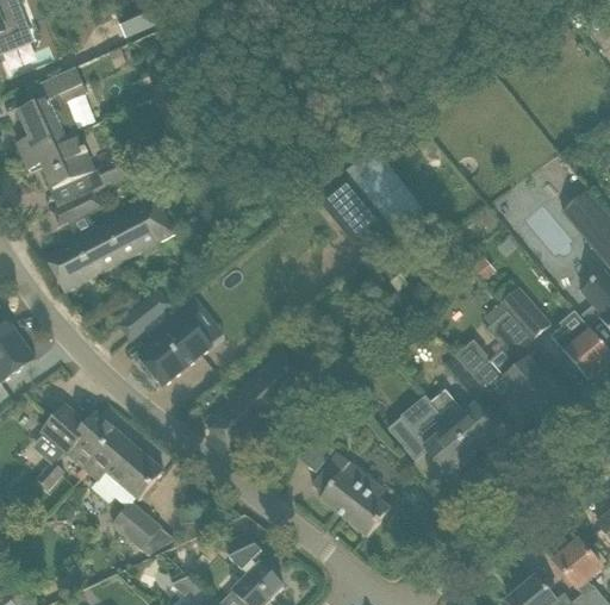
[(0,0),(0,51),(32,39),(17,0),(0,0)]
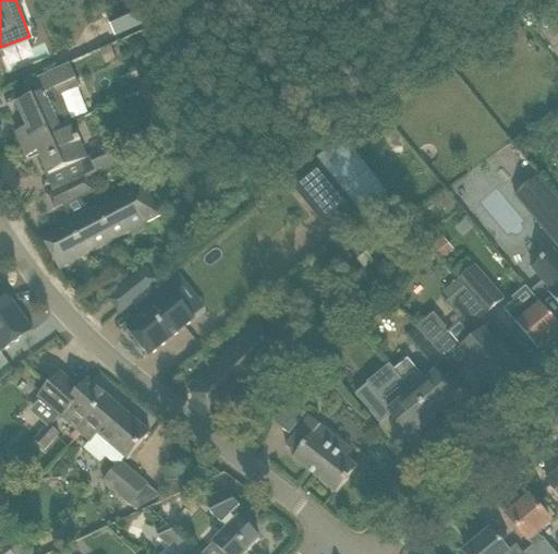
[(130,0),(106,11),(116,33),(153,15),(145,0),(130,0)]
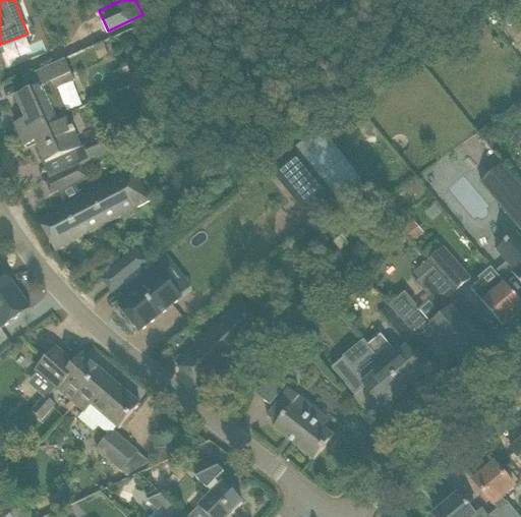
[(102,40),(93,44),(98,56),(107,52),(102,40)]
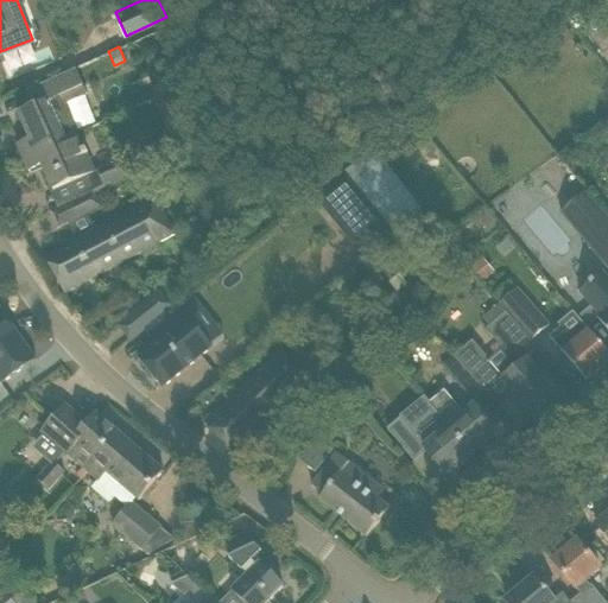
[(17,141),(23,154),(77,129),(64,101),(87,91),(75,67),(50,77),(57,93),(18,110),(30,135),(17,141)]
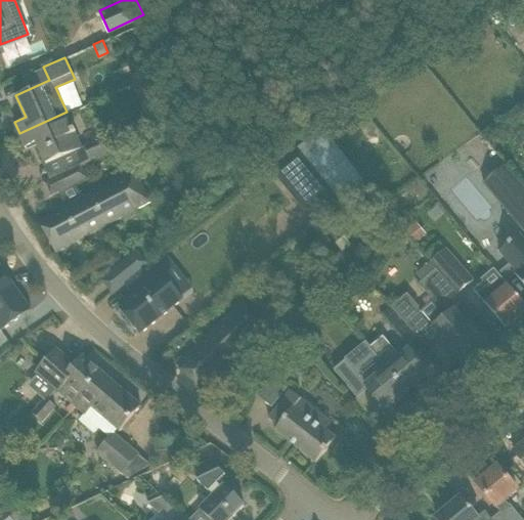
[(138,96),(148,98),(166,90),(158,71),(133,82),(138,96)]
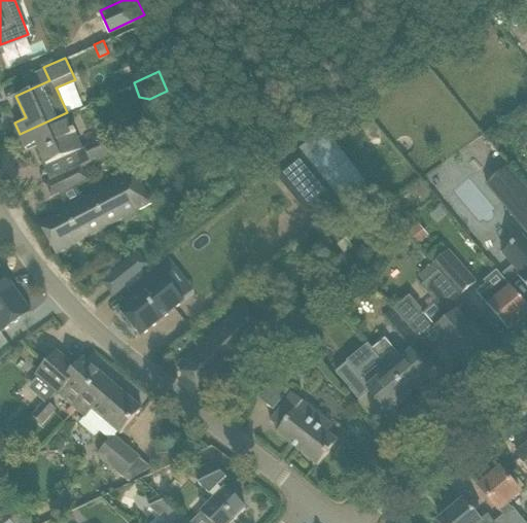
[(67,112),(20,134),(25,146),(36,141),(46,163),(82,146),(67,112)]
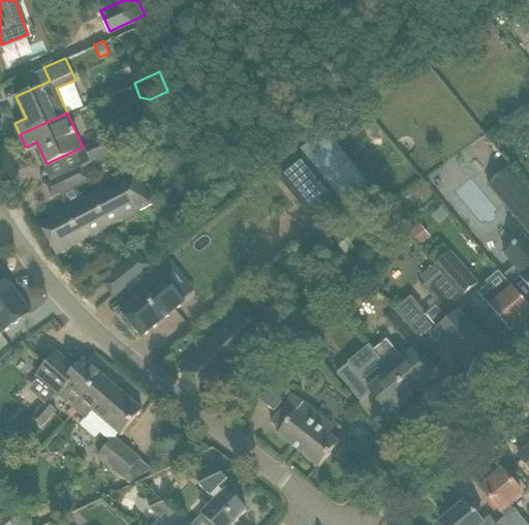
[(341,201),(368,184),(333,129),(307,146),(341,201)]
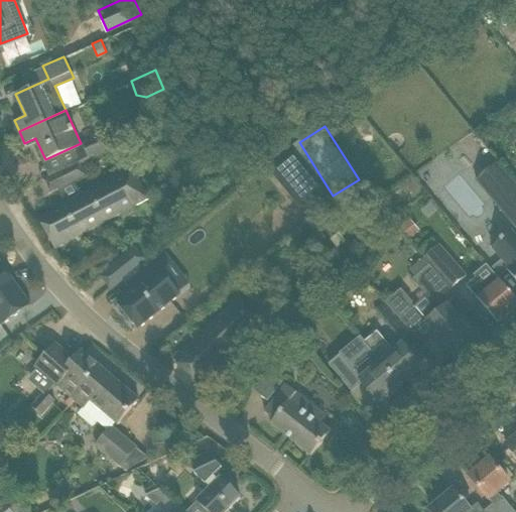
[(82,142),(89,156),(108,146),(101,132),(82,142)]
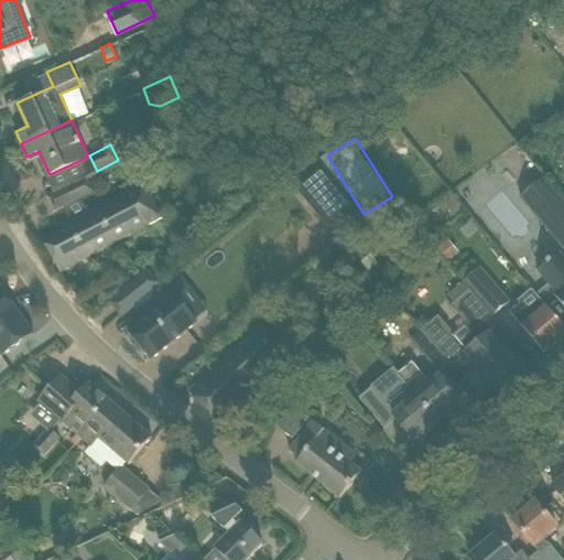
[(40,234),(60,269),(162,213),(143,178),(87,208),(82,195),(95,189),(88,174),(47,192),(53,207),(63,203),(71,217),(40,234)]
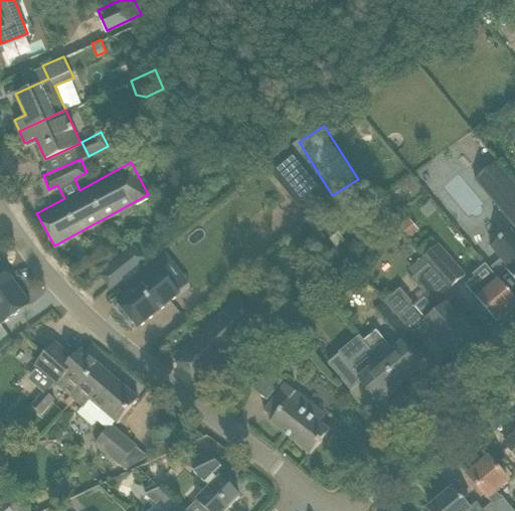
[(476,179),(514,224),(514,184),(496,162),(476,179)]
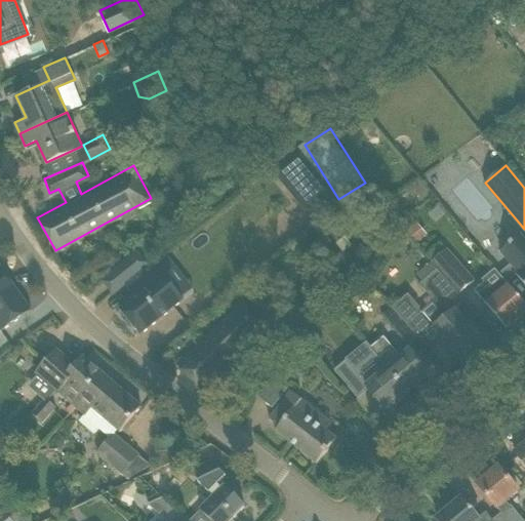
[(415,219),(405,229),(414,240),(425,231),(415,219)]
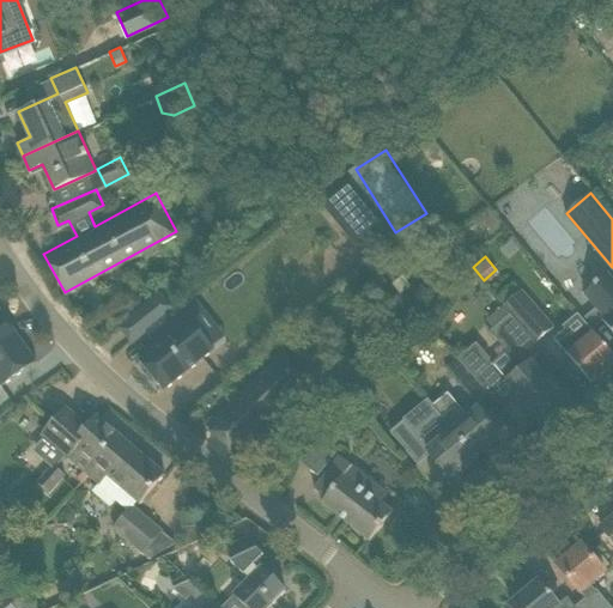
[(612,278),(607,272),(584,291),(604,315),(601,317),(612,329),(612,278)]
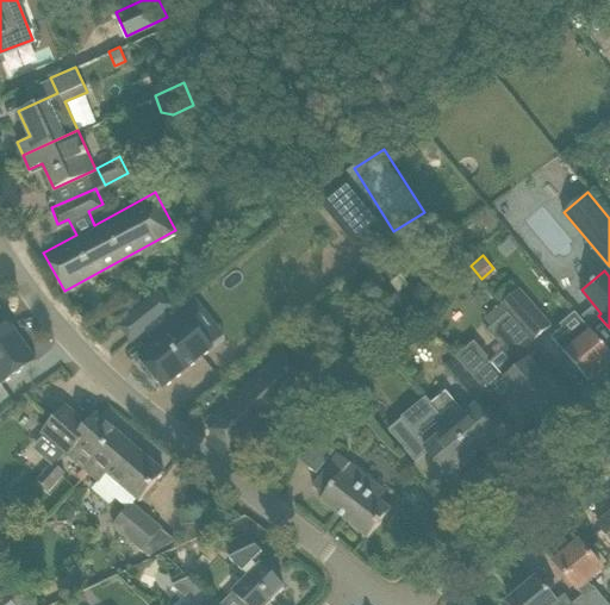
[(165,286),(119,322),(134,340),(143,331),(179,303),(165,286)]
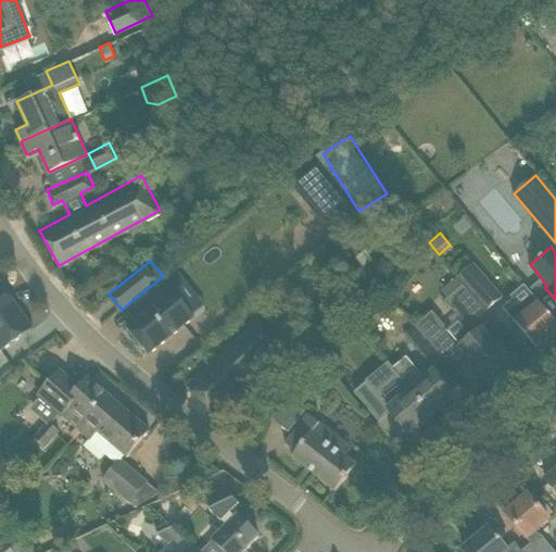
[(458,274),(487,308),(502,295),(474,261),(458,274)]
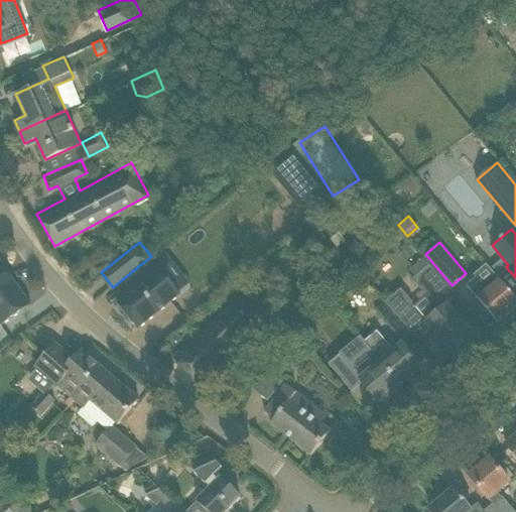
[(117,301),(137,327),(180,292),(178,290),(151,256),(121,280),(130,291),(117,301)]
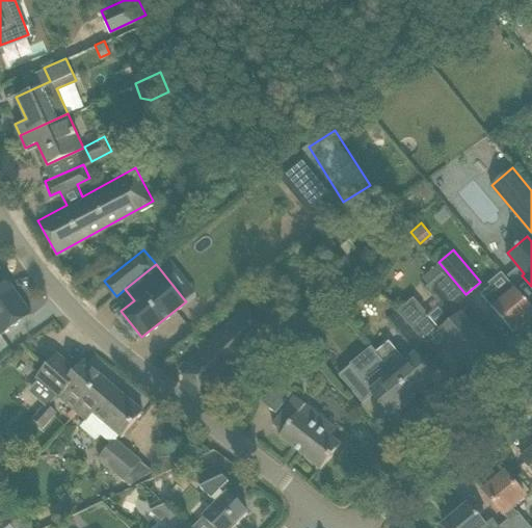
[(425,285),(450,314),(468,299),(442,270),(425,285)]
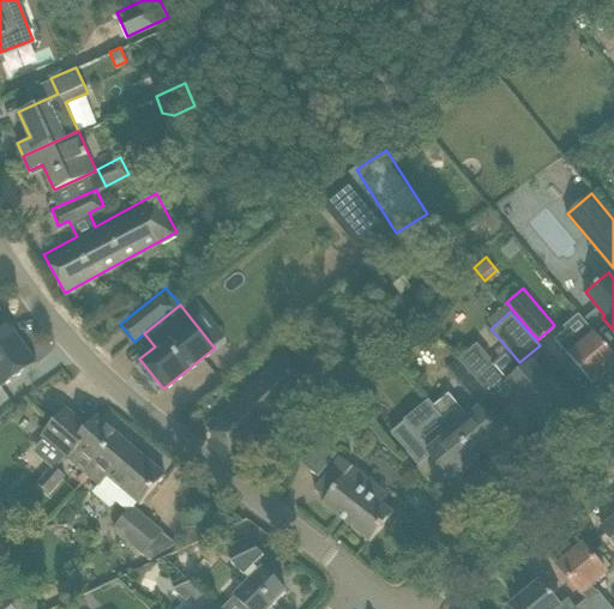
[(6,317),(0,320),(0,381),(1,385),(36,360),(6,317)]
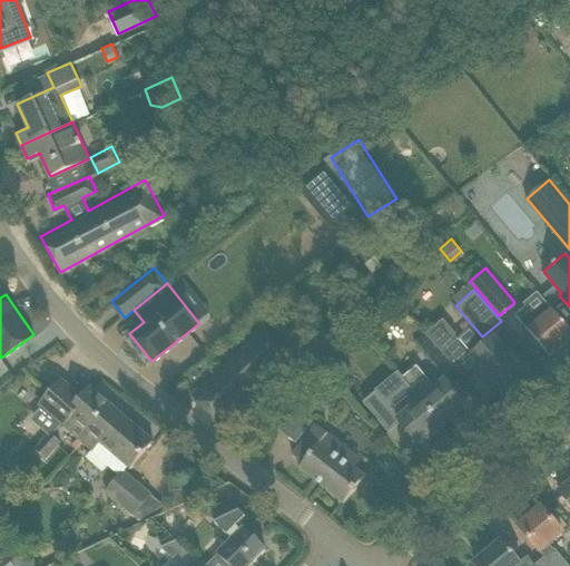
[(514,312),(536,337),(549,353),(569,335),(569,328),(546,299),(531,310),(526,303),(514,312)]
